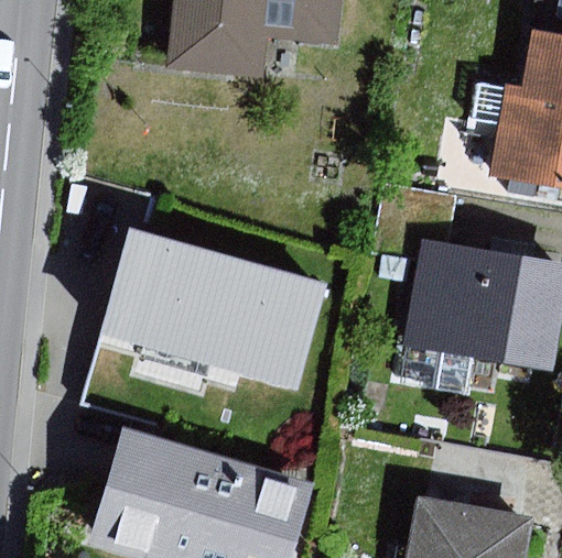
[(172,0),(165,70),(262,79),(267,37),(331,44),(335,0),(172,0)]
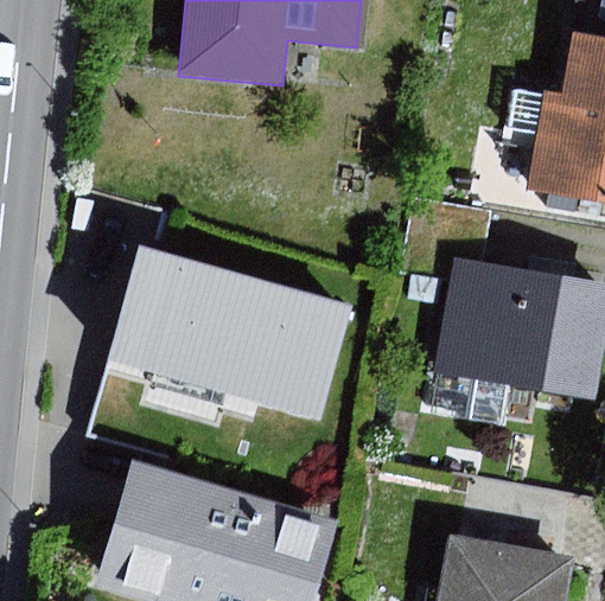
[(562,100),(546,97),(533,194),(604,203),(604,40),(571,37),(562,100)]
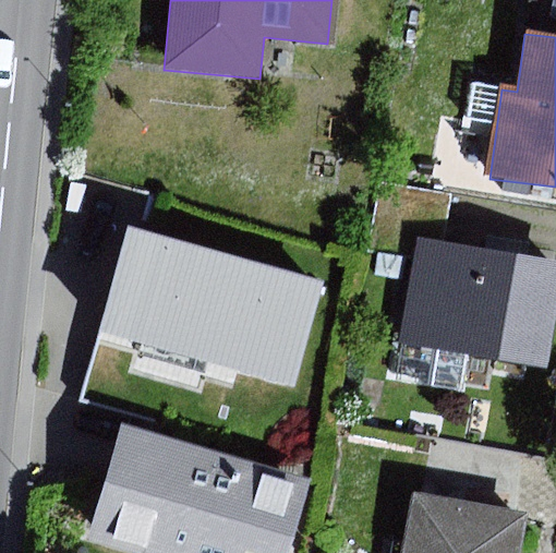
[(419,242),(440,247),(450,189),(376,177),(367,233),(419,242)]
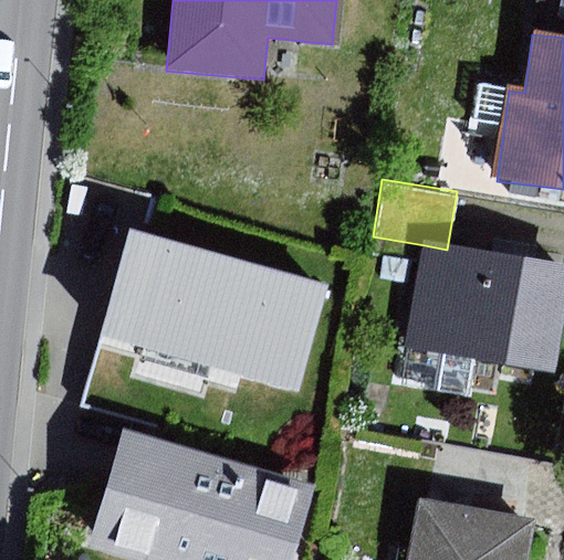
[(330,284),(134,230),(103,333),(246,372),(300,389),(330,284)]
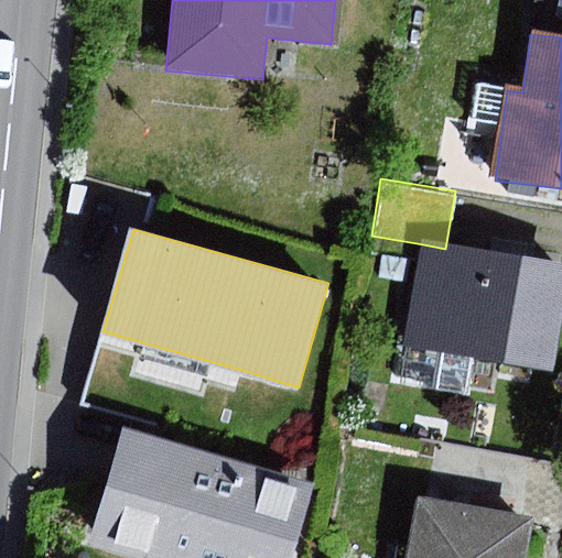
[(561,267),(445,249),(423,244),(401,378),(468,390),(475,354),(549,367),(561,291),(561,267)]
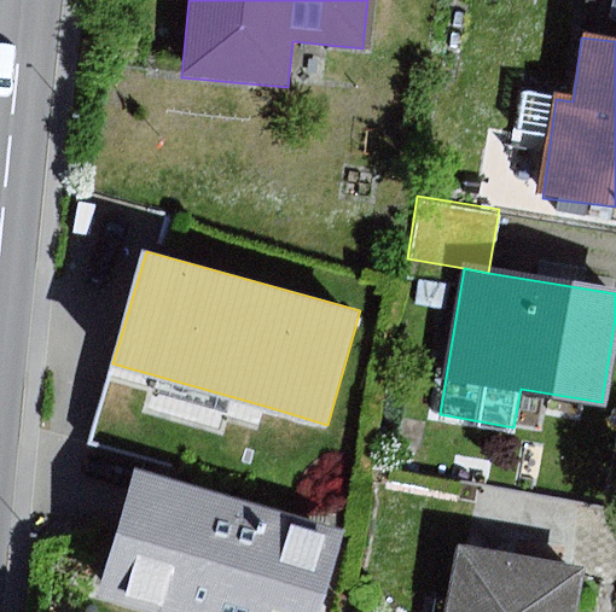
[(268,407),(112,363),(92,437),(248,481),(268,407)]
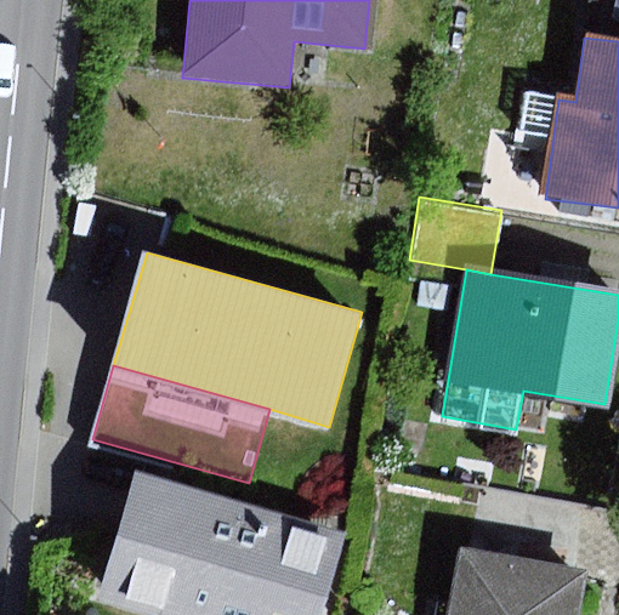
[(322,614),(346,529),(134,470),(97,598),(157,614),(270,614),(272,607),(301,614),(322,614)]
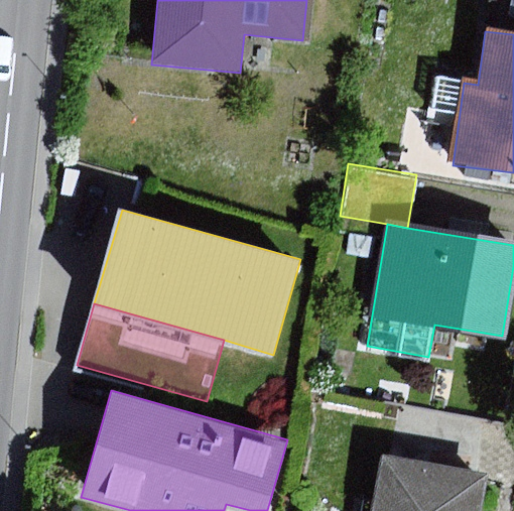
[(480,510),(488,472),(382,453),(371,510),(480,510)]
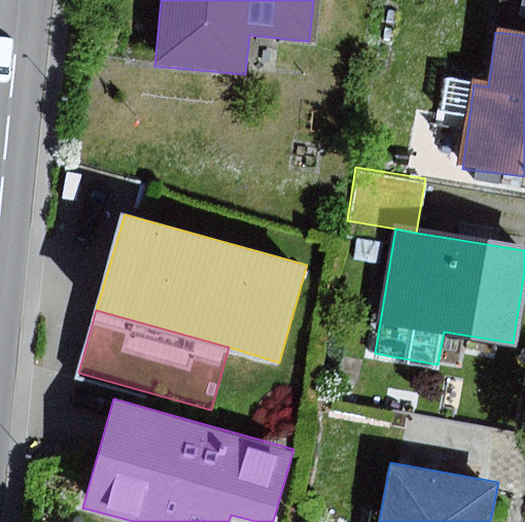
All buildings are outlined.
